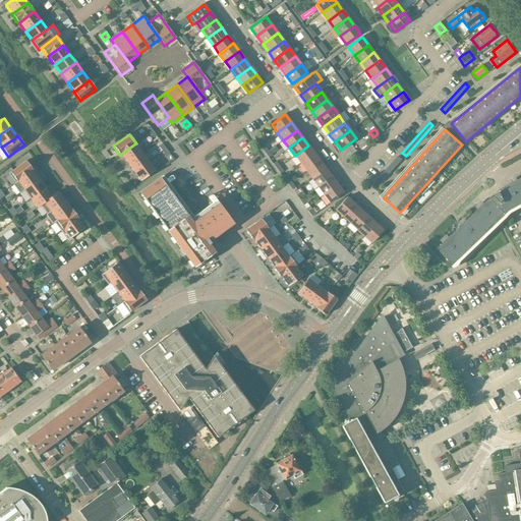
[(127,164),(142,153),(135,143),(120,155),(121,155),(127,164)]
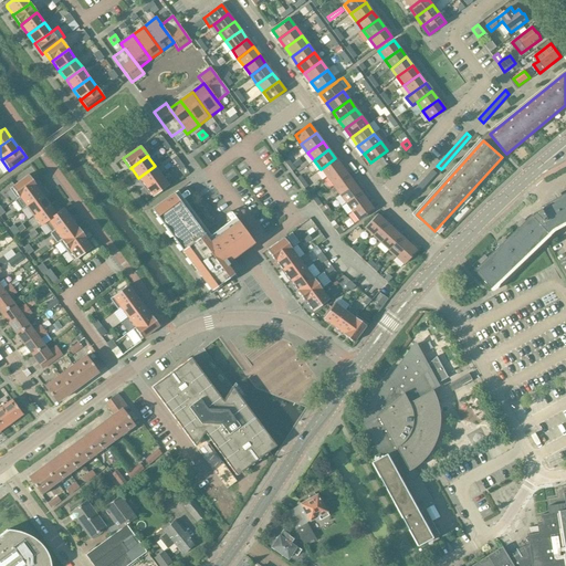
[(326,178),(342,167),(335,158),(321,169),(326,178)]
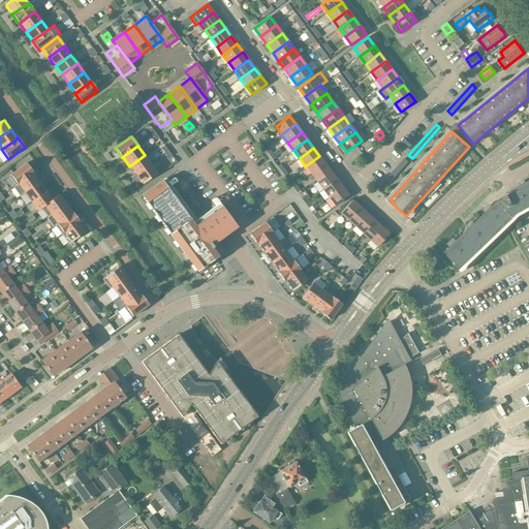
[(151,163),(145,155),(129,166),(135,175),(151,163)]
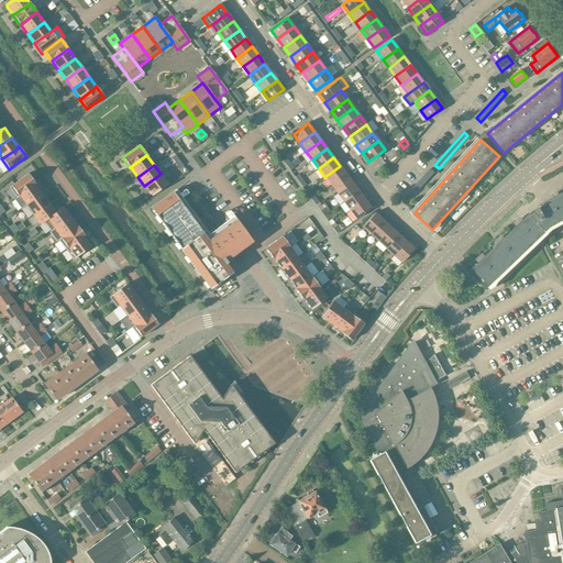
[(331,186),(346,174),(340,166),(324,177),(331,186)]
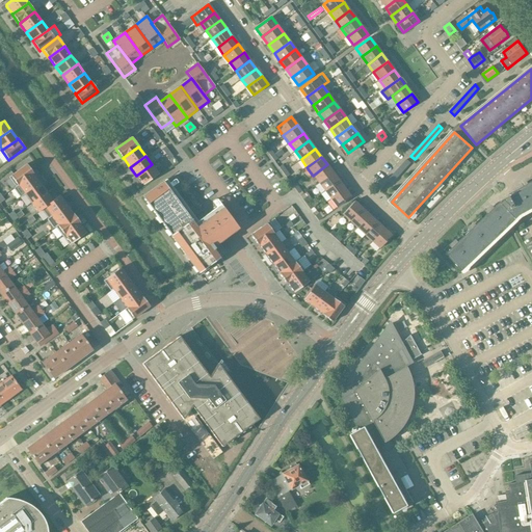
[(393,183),(410,163),(407,160),(390,179),(393,183)]
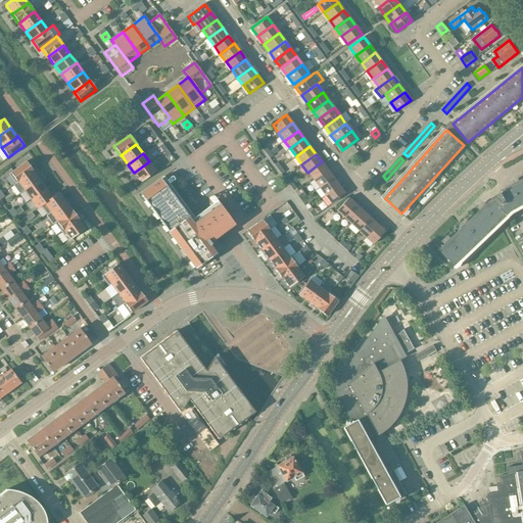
[(17,182),(33,171),(33,172),(34,172),(27,161),(25,162),(8,175),(9,176),(15,184),(17,183),(17,182)]
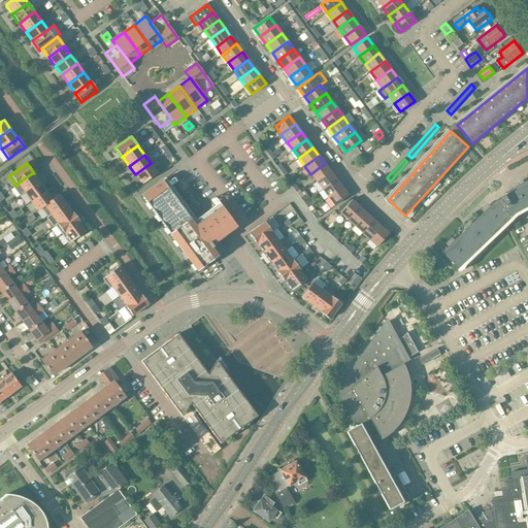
[(158,173),(151,163),(135,174),(142,184),(158,173)]
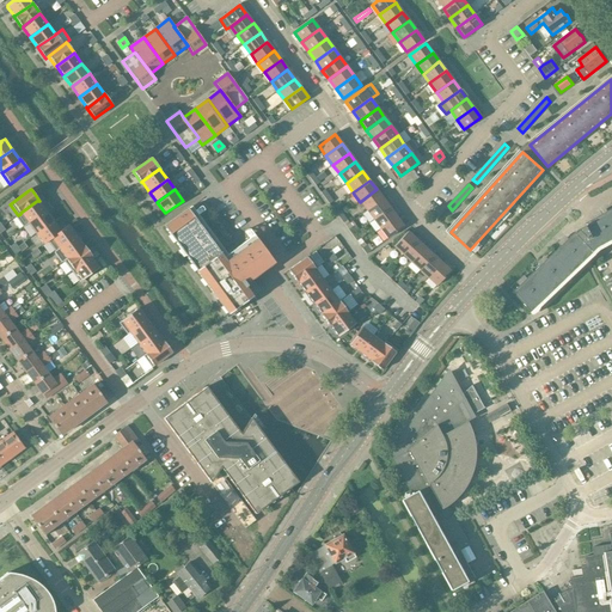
[(367,210),(383,199),(377,189),(360,202),(367,210)]
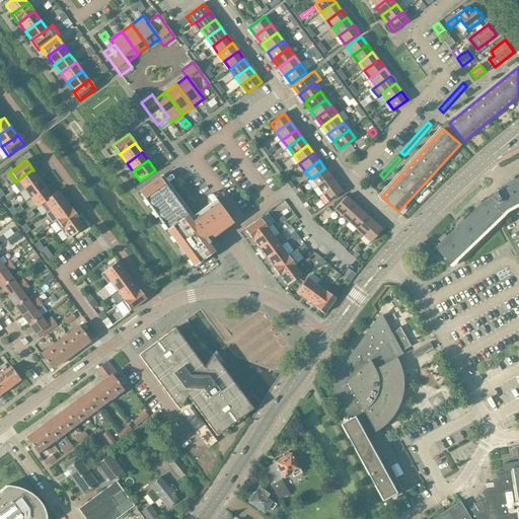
[(316,187),(330,176),(324,168),(311,178),(316,187)]
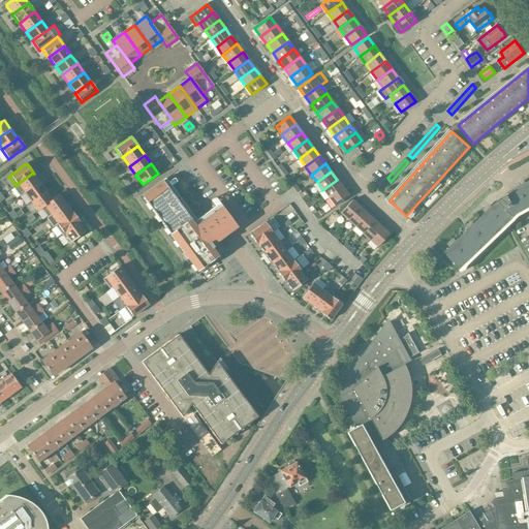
[(39,182),(33,174),(33,173),(18,184),(18,185),(25,193),(39,182)]
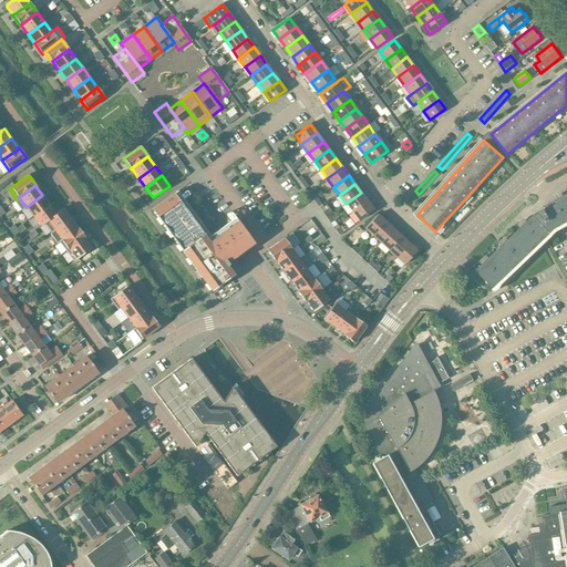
[(352,213),(368,202),(361,193),(346,204),(352,213)]
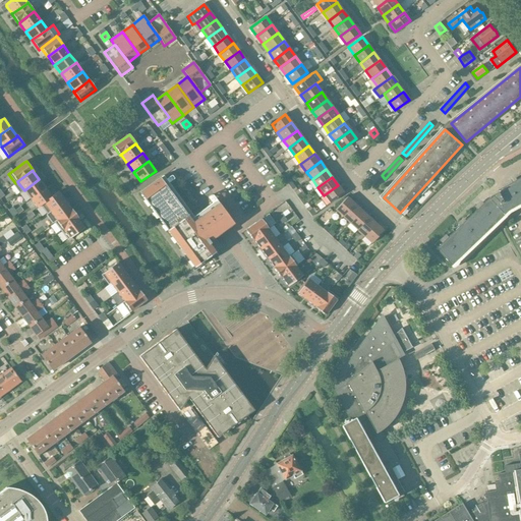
[(139,193),(194,268),(222,247),(215,238),(233,224),(216,200),(213,204),(193,217),(190,220),(160,178),(139,193)]
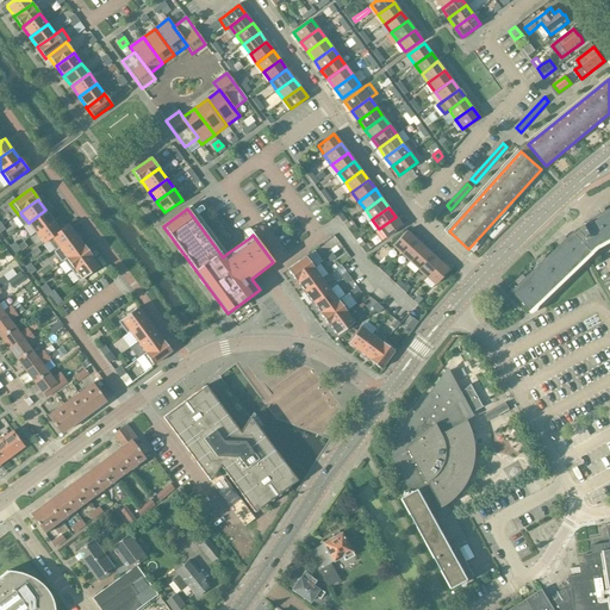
[(609,209),(591,219),(584,224),(585,225),(580,229),(570,240),(564,242),(512,292),(530,311),(598,247),(603,243),(609,241),(609,240),(609,209)]
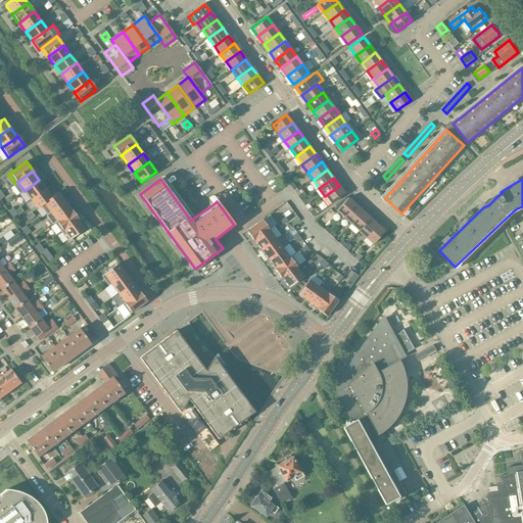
[(46,189),(39,180),(25,191),(31,200),(46,189)]
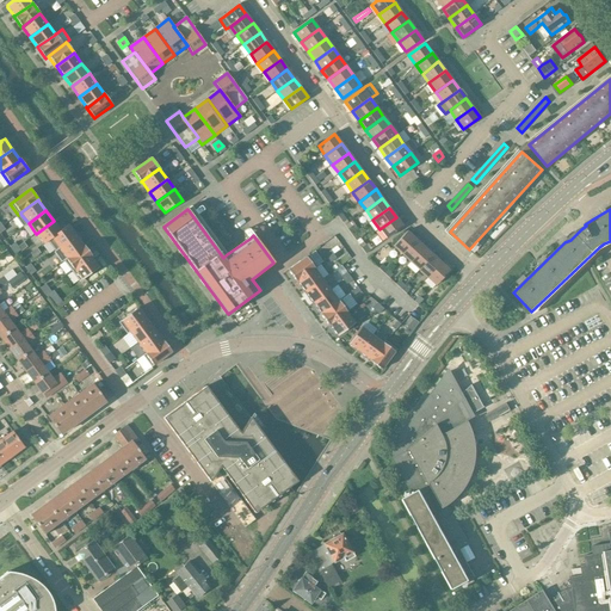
[(396,217),(380,229),(387,239),(403,227),(396,217)]
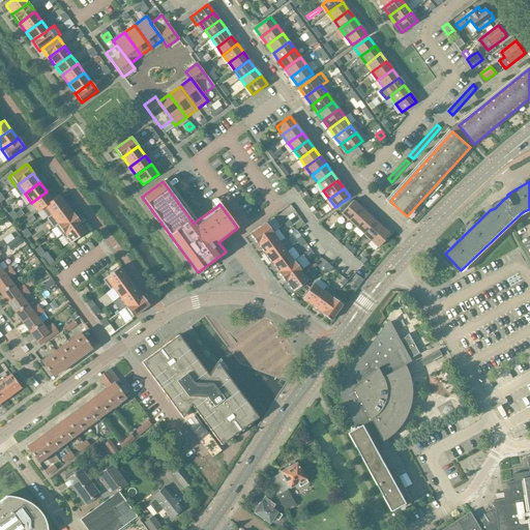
[(53,200),(47,192),(31,203),(38,212),(41,209),(53,201),(53,200)]
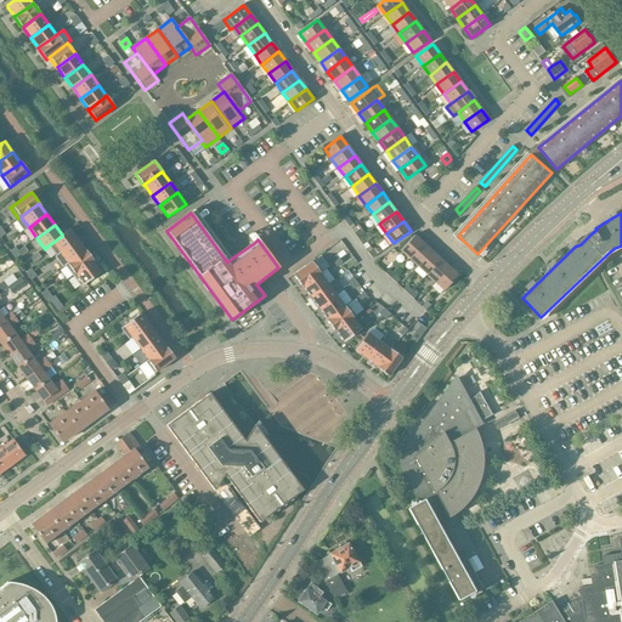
[(69,228),(62,235),(62,236),(49,246),(57,256),(60,254),(60,253),(78,239),(69,228)]
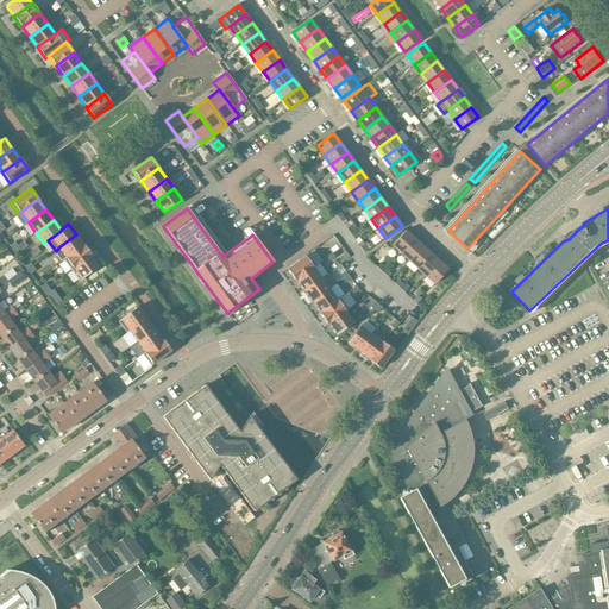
[(391,245),(401,253),(414,239),(406,231),(391,245)]
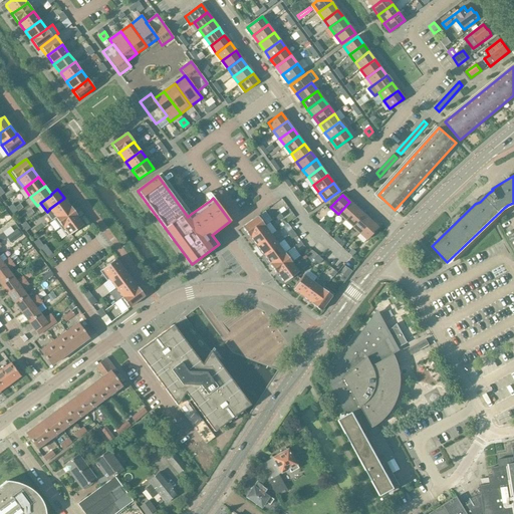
[(47,212),(46,212),(51,220),(53,219),(55,218),(70,207),(64,198),(49,209),(49,210),(47,212)]
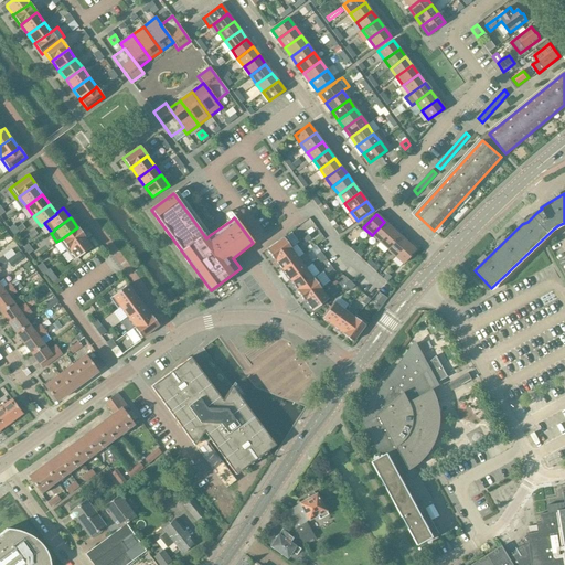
[(384,222),(372,235),(380,243),(392,228),(384,222)]
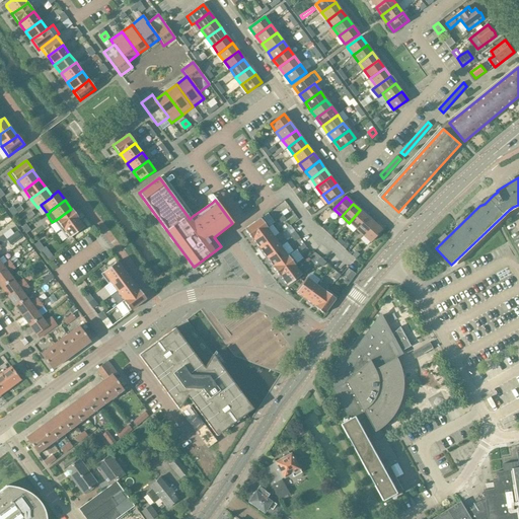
[(71,208),(71,209),(56,220),(54,221),(61,231),(61,230),(78,218),(71,208)]
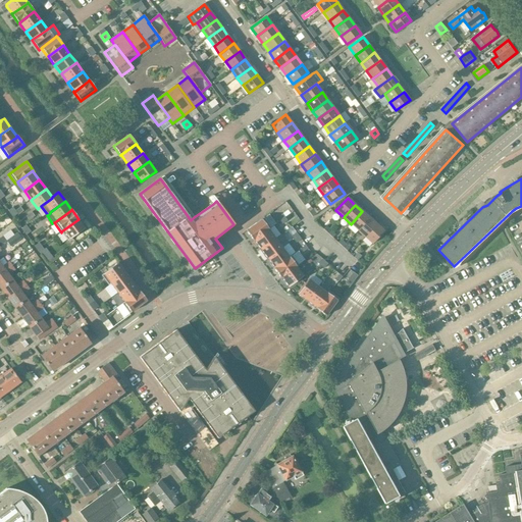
[(358,230),(369,218),(362,211),(351,224),(358,230)]
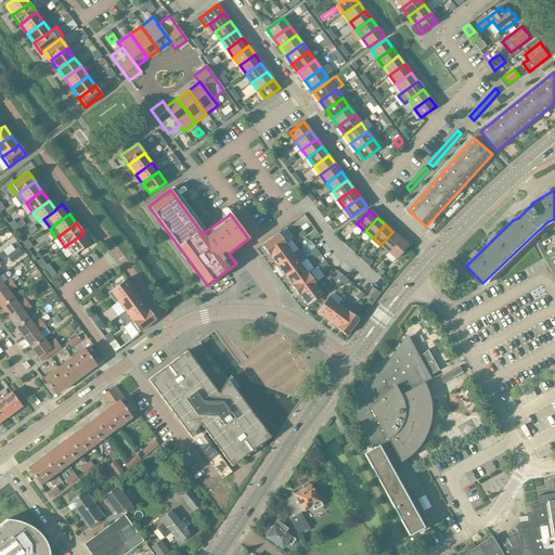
[(281,232),(261,245),(270,256),(285,244),(286,244),(288,242),(281,232)]
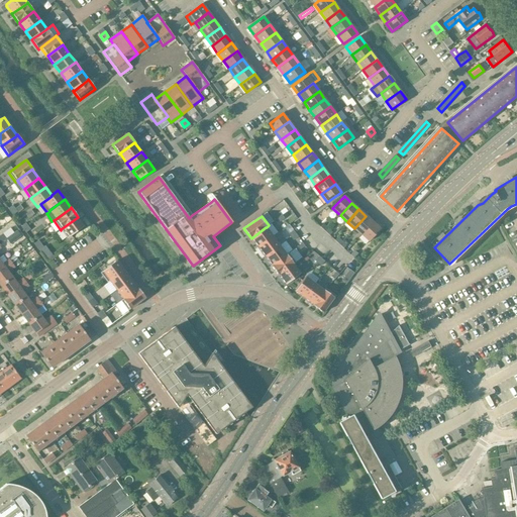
[(362,235),(373,222),(366,216),(354,228),(362,235)]
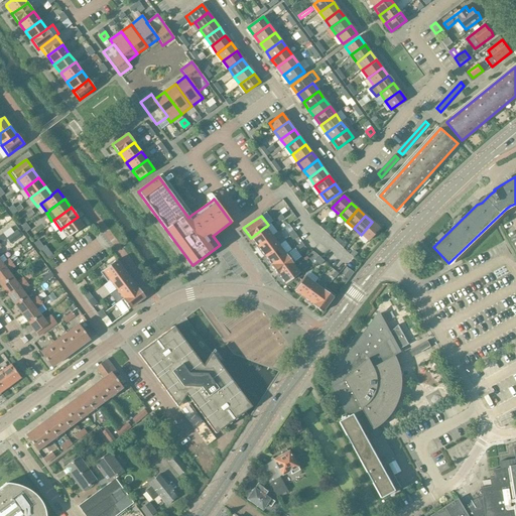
[(84,226),(78,217),(60,229),(60,230),(68,238),(84,226)]
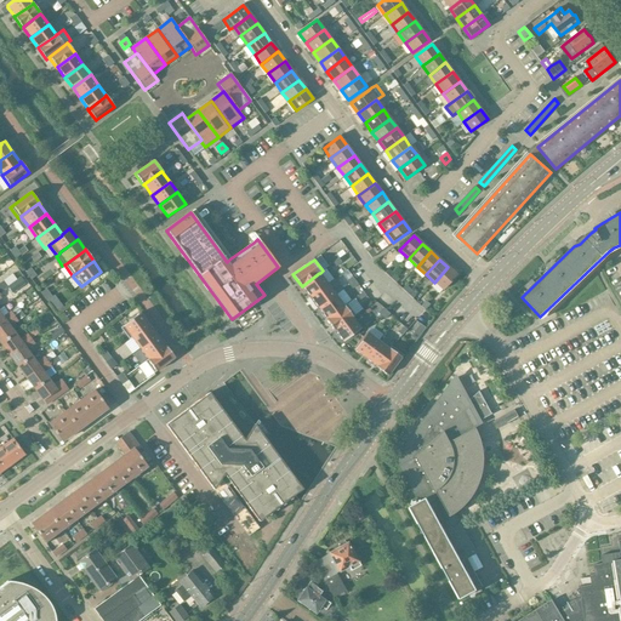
[(448,267),(434,283),(443,290),(457,275),(448,267)]
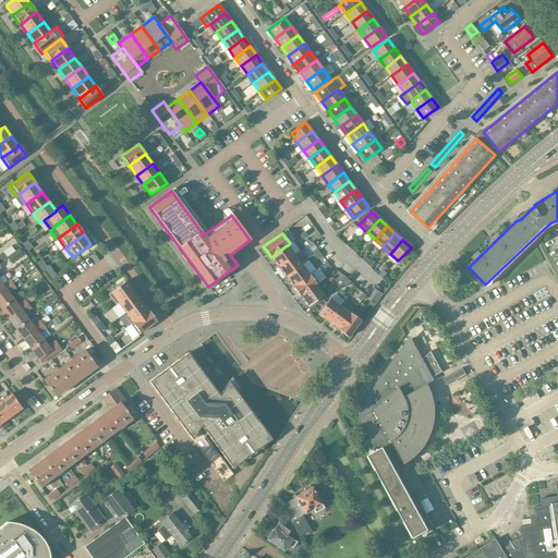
[(278,267),(294,255),(288,245),(287,245),(271,257),(278,267)]
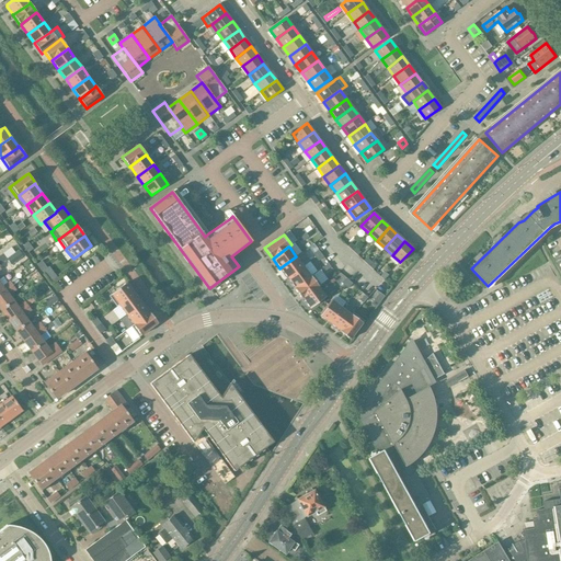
[(11,248),(3,253),(7,259),(15,252),(11,248)]
